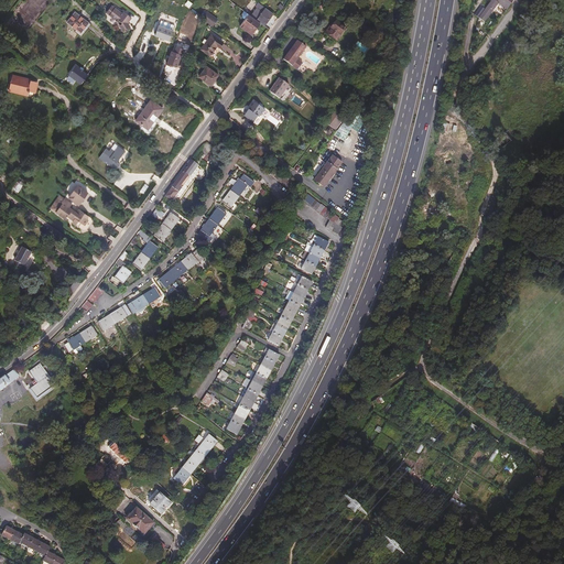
[(492,0),(484,13),(487,15),(489,17),(498,6),(500,2),(508,9),(511,4),(505,0),(492,0)]
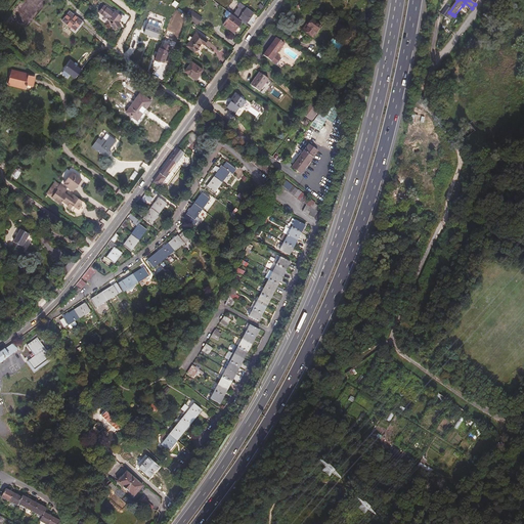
[(254,14),(245,7),(242,10),(245,12),(238,20),(245,26),(251,17),(254,14)]
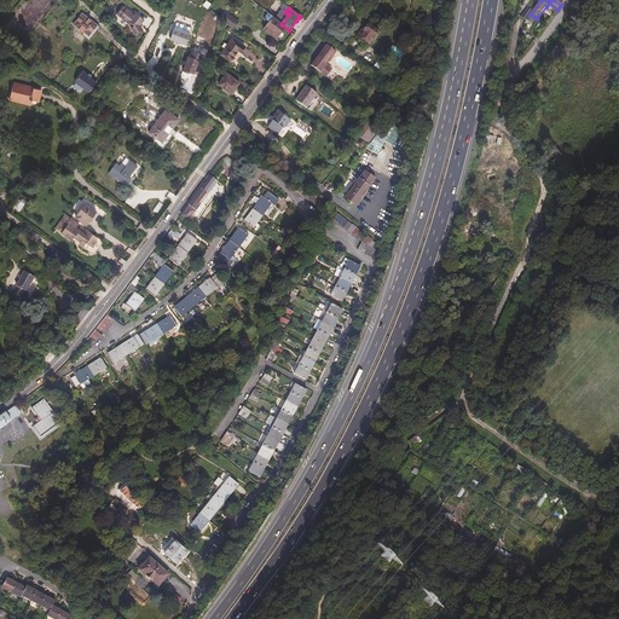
[(125,10),(119,17),(121,18),(121,19),(123,22),(123,21),(127,24),(134,36),(139,35),(138,33),(140,30),(138,25),(143,19),(136,15),(134,16),(125,10)]
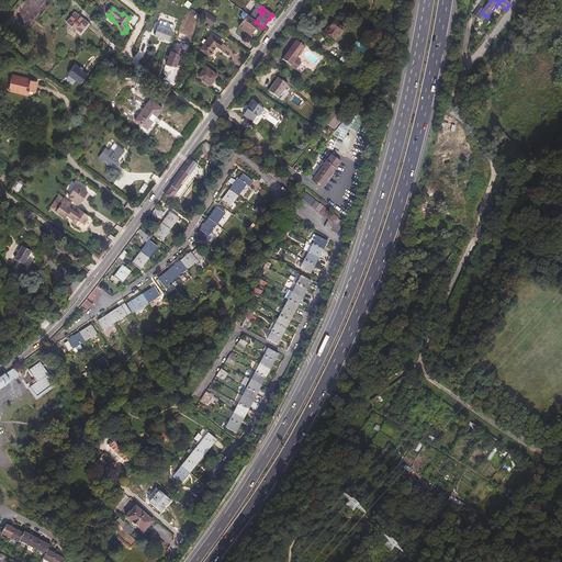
[(199,20),(188,12),(181,21),(192,29),(199,20)]
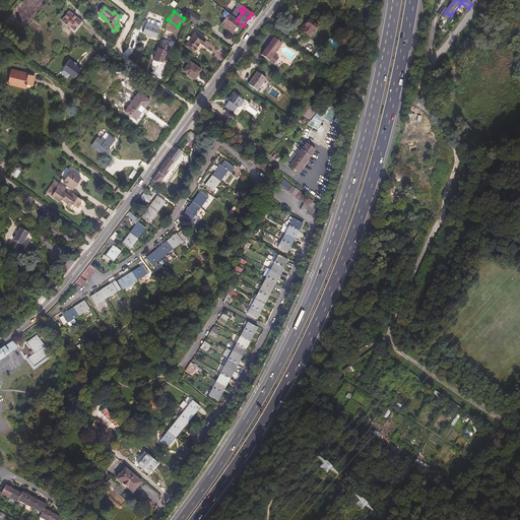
[(189,13),(187,19),(196,25),(200,19),(190,11),(189,13)]
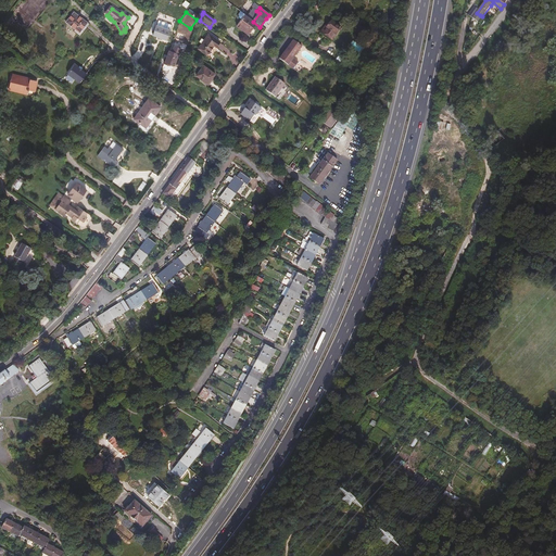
[(88,24),(74,13),(66,23),(80,34),(88,24)]
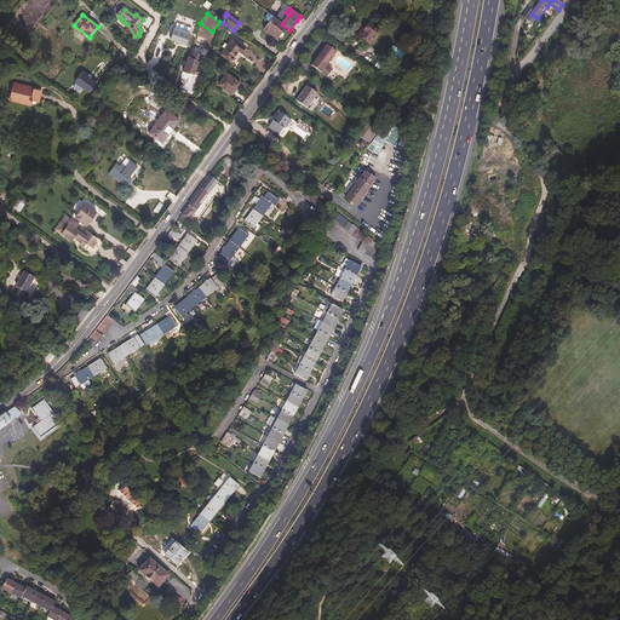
[(271,33),(279,39),(286,28),(273,18),(264,32),(270,35),(271,33)]
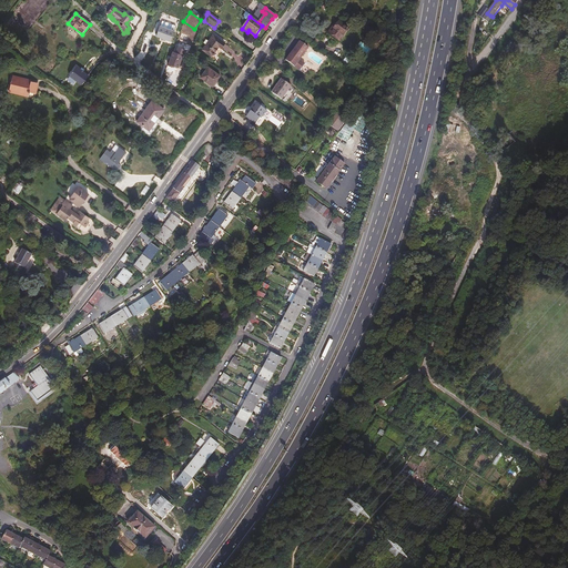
[(163,22),(162,26),(175,30),(178,26),(165,21),(165,20),(164,20),(163,20),(162,22),(163,22)]
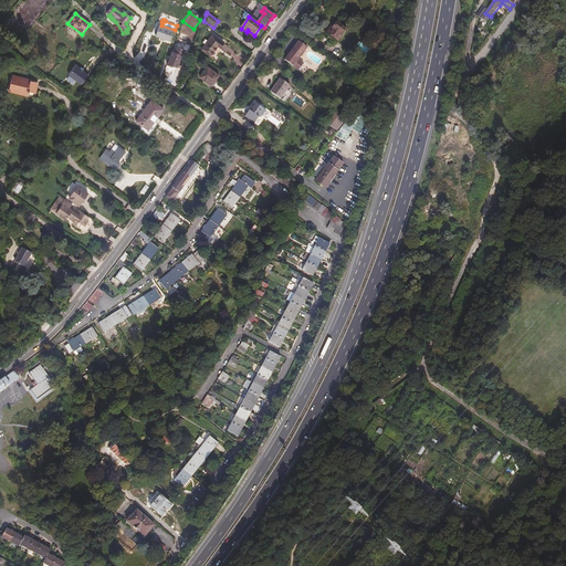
[(338,23),(336,27),(328,35),(338,42),(348,30),(338,23)]
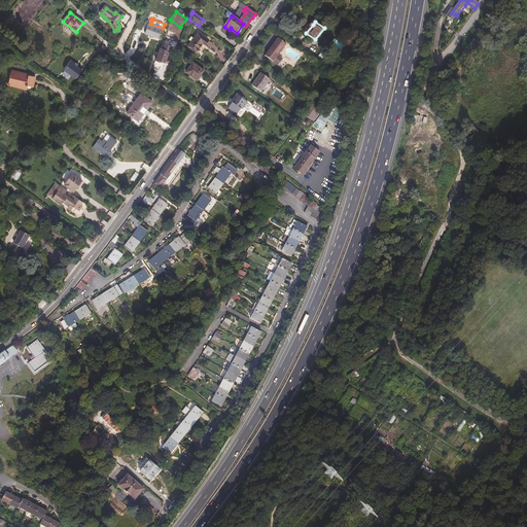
[(150,24),(149,24),(146,34),(160,38),(163,29),(163,28),(150,24)]
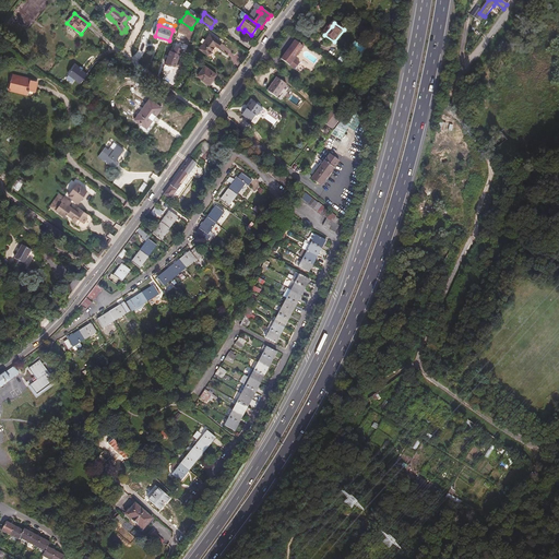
[(221,44),(210,35),(199,50),(207,57),(215,46),(217,48),(221,44)]
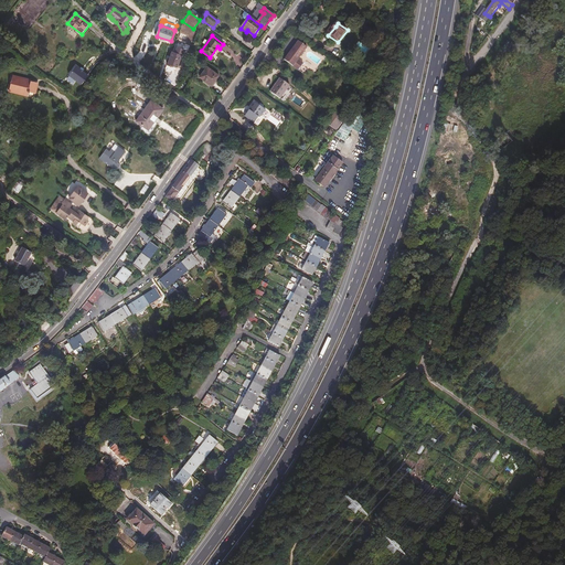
[(284,56),(298,67),(301,63),(296,59),(305,46),(296,40),(289,50),(290,50),(287,53),(287,52),(284,56)]
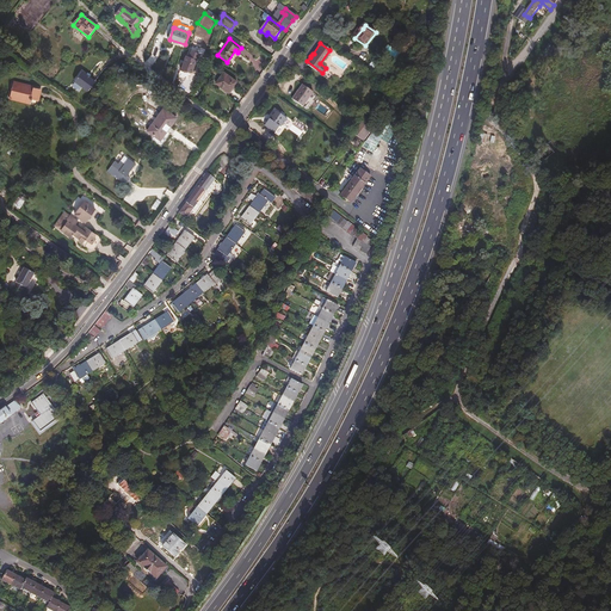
[(187,56),(184,55),(179,71),(191,74),(198,54),(190,50),(187,56)]
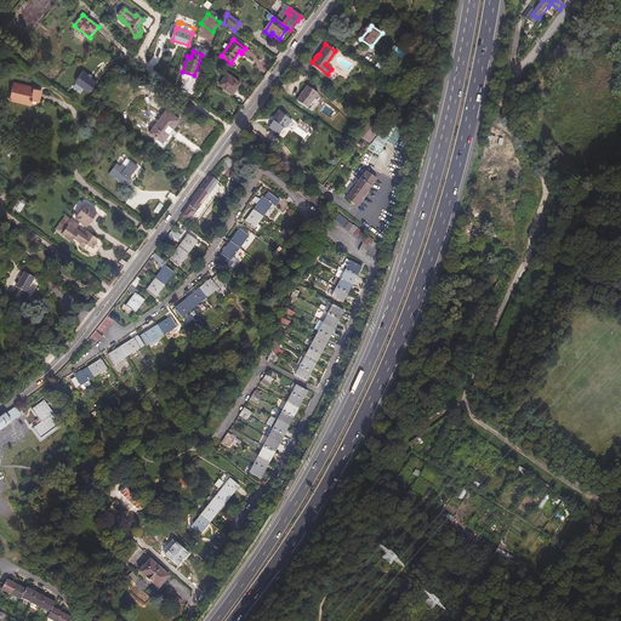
[(325,77),(328,74),(312,62),(309,64),(325,77)]
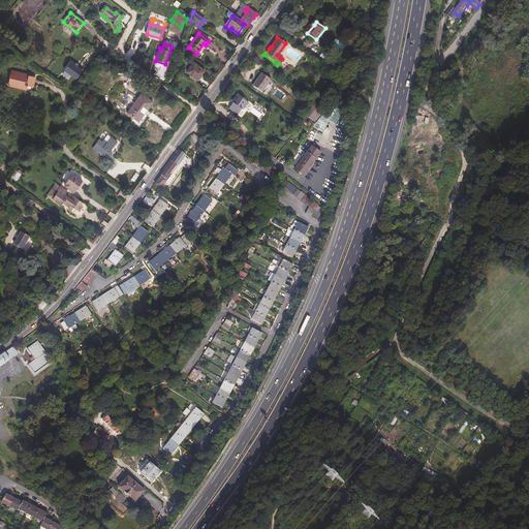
[(64,71),(76,80),(83,70),(71,62),(64,71)]
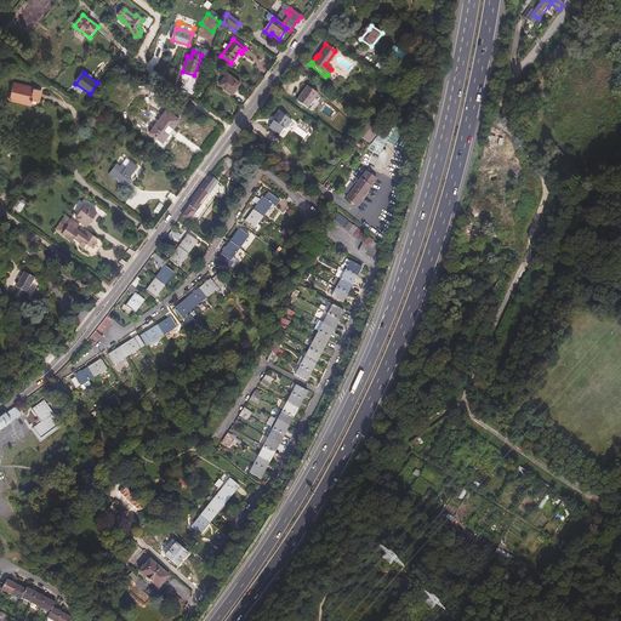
[(243,87),(231,78),(222,89),(235,98),(243,87)]
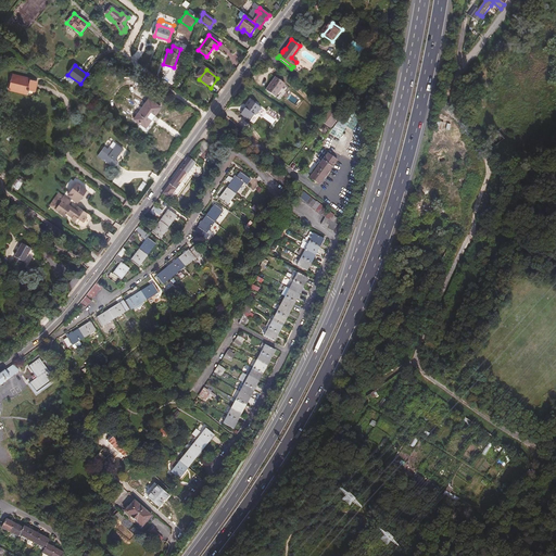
[(29,91),(34,92),(36,85),(36,83),(12,77),(9,90),(26,95),(27,92),(29,91)]
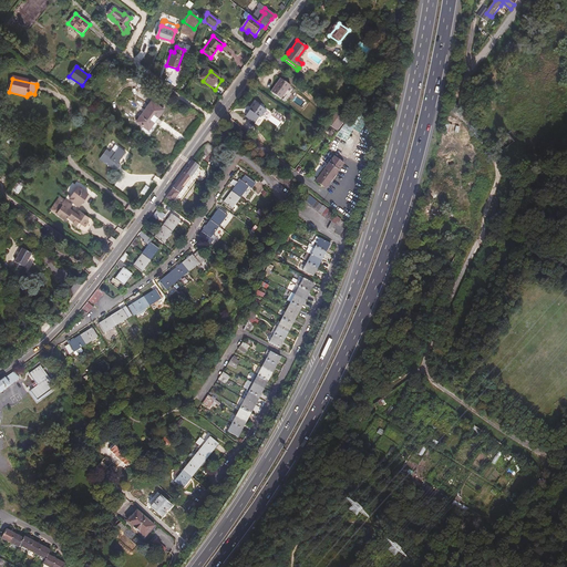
[(291,88),(281,80),(271,93),(281,101),(291,88)]
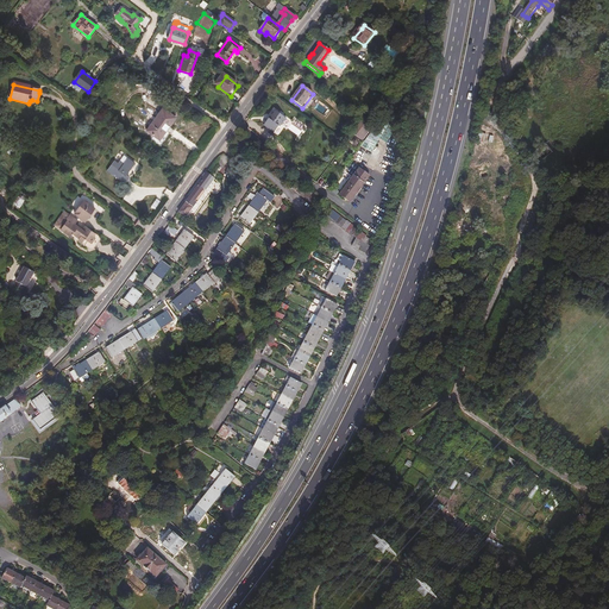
[(148,132),(154,137),(159,142),(170,129),(176,120),(163,111),(148,132)]
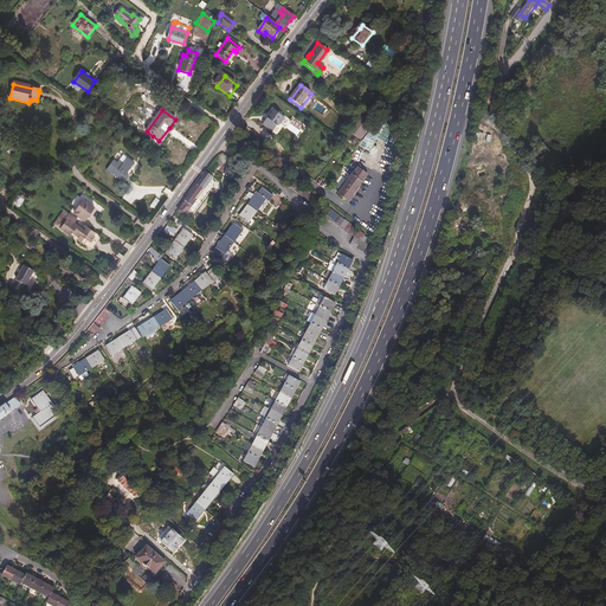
[(281,124),(285,118),(274,110),(269,116),(270,116),(268,118),(263,126),(274,133),(279,123),(281,124)]
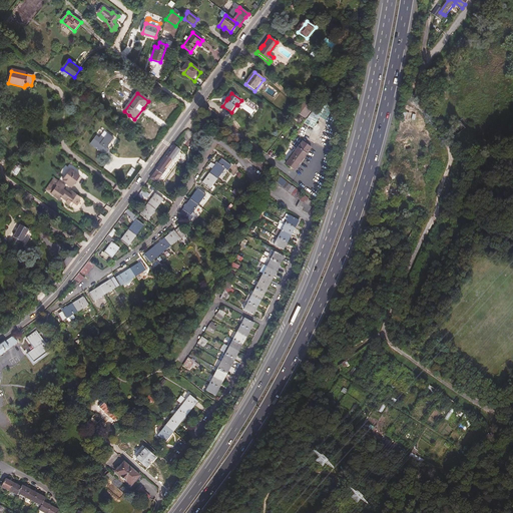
[(334,110),(322,101),(315,109),(306,122),(313,128),(320,118),(326,122),(334,110)]
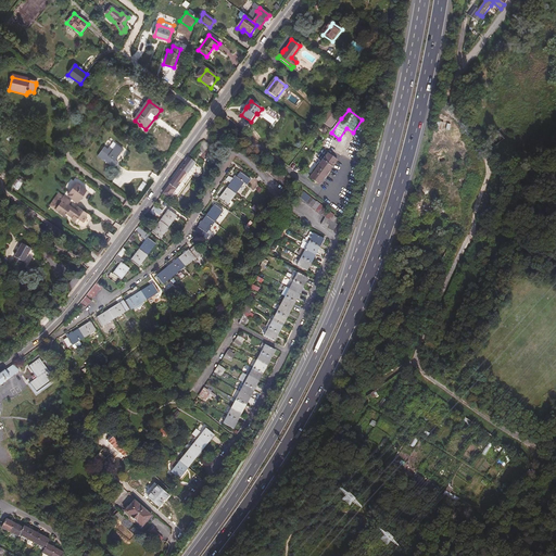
[(321,123),(328,128),(333,119),(327,115),(321,123)]
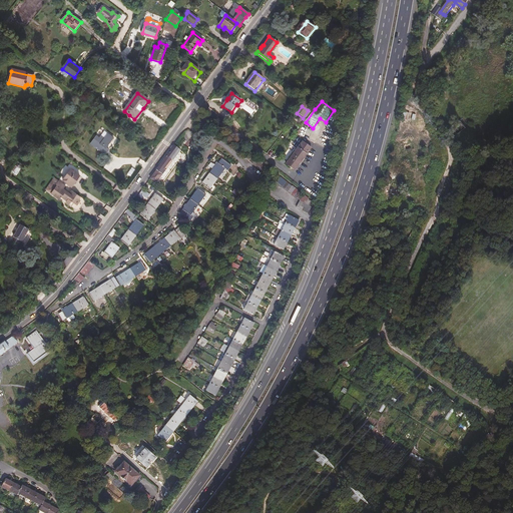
[(13,126),(26,135),(28,132),(15,123),(13,126)]
